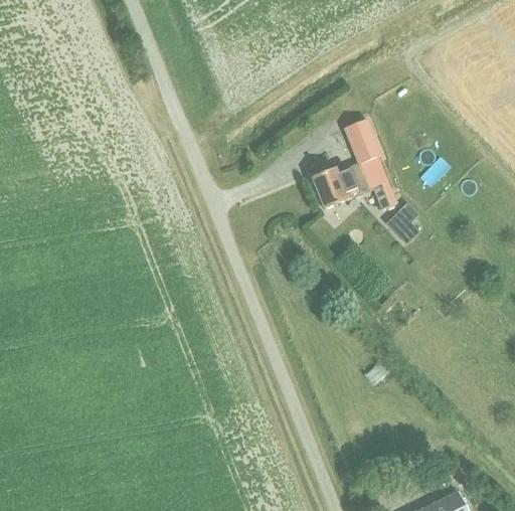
[(390,205),(371,159),(381,155),(366,119),(344,128),(358,163),(347,167),(336,171),(334,167),(310,177),(322,209),(373,189),(381,209),(390,205)]
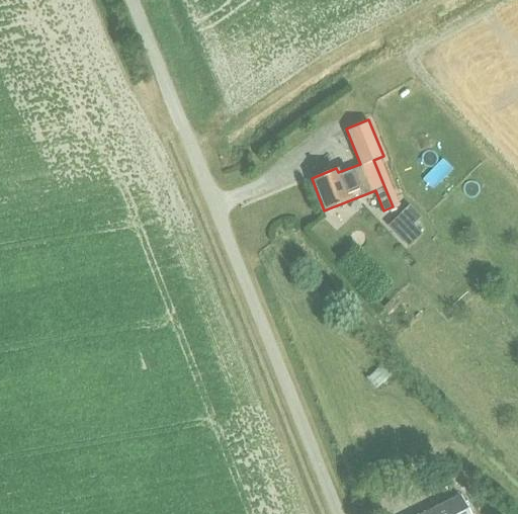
[(429,229),(410,202),(389,218),(408,244),(429,229)]
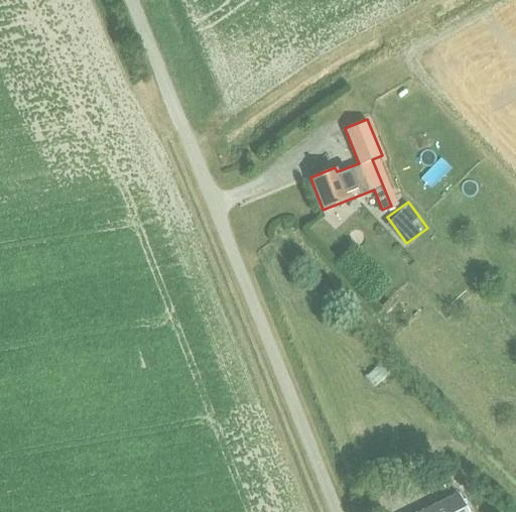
[(388,295),(382,300),(386,305),(392,300),(388,295)]
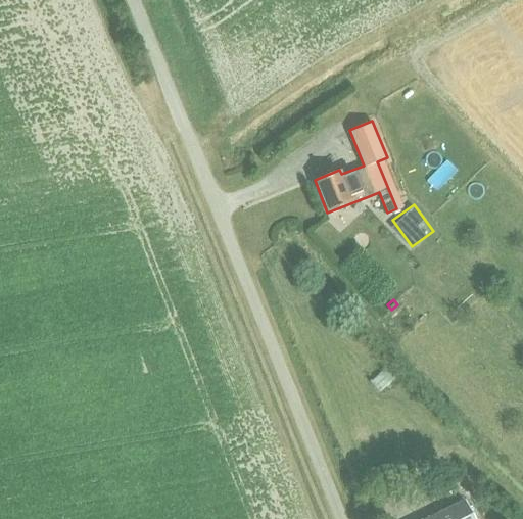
[(383,388),(394,375),(383,366),(372,379),(383,388)]
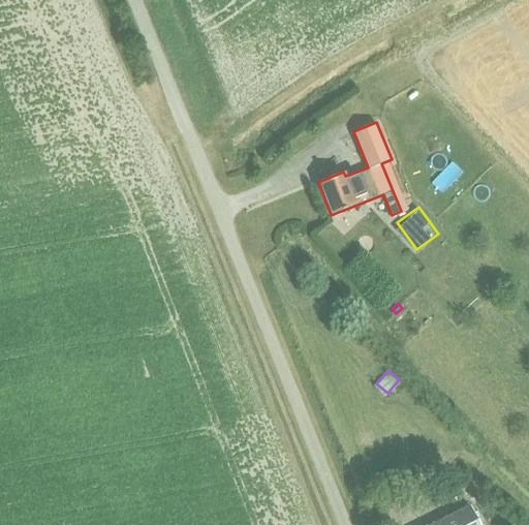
[(480,524),(470,502),(422,524),(480,524)]
